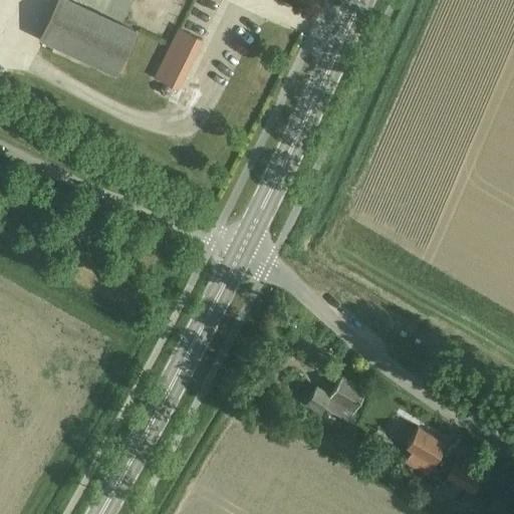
[(61,0),(42,40),(115,74),(136,31),(70,0),(61,0)]
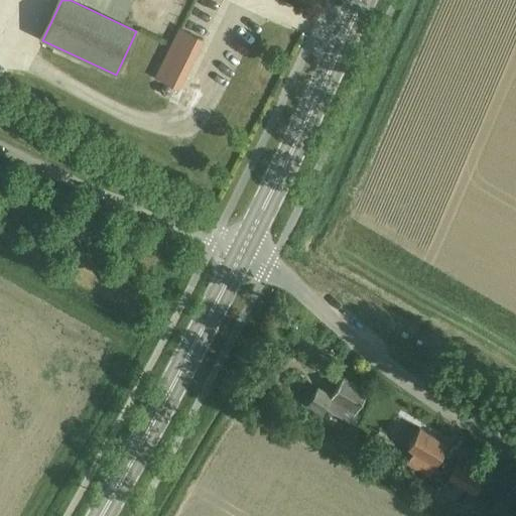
[(101,0),(137,13),(141,0),(101,0)]
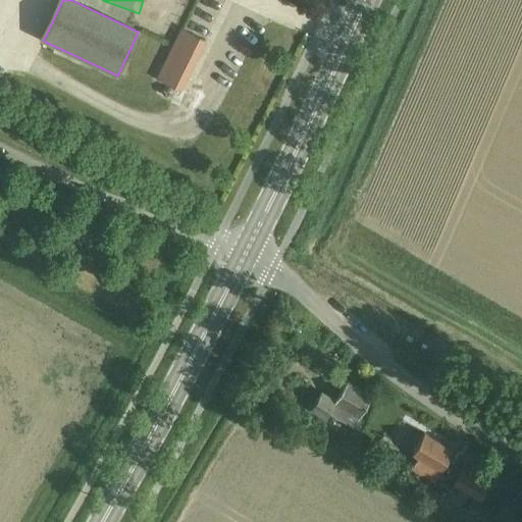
[(157,79),(180,90),(205,41),(181,29),(157,79)]
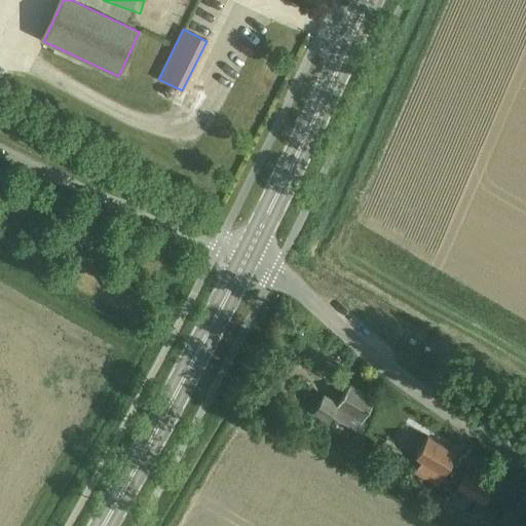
[(331,415),(355,429),(374,400),(349,384),(338,404),(324,396),(313,413),(328,421),(331,415)]
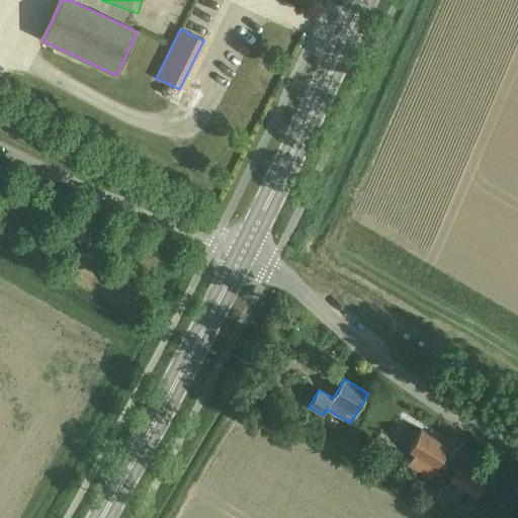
[(408,463),(431,477),(434,470),(448,446),(421,429),(409,449),(414,452),(408,463)]
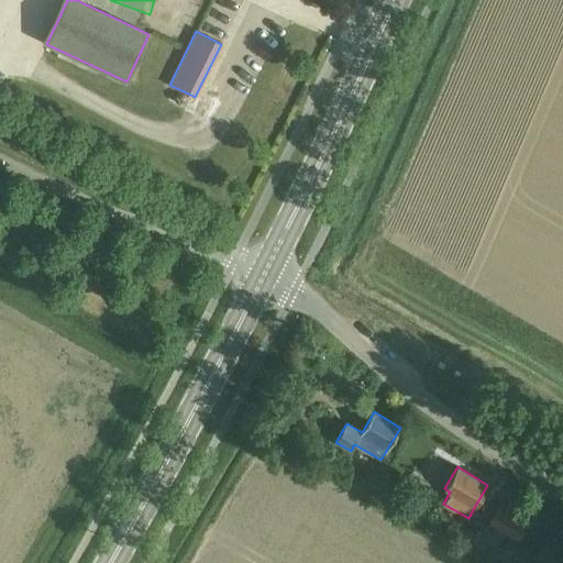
[(496,510),(489,522),(487,527),(509,539),(503,551),(521,562),(530,548),(525,544),(518,541),(526,528),(496,510)]
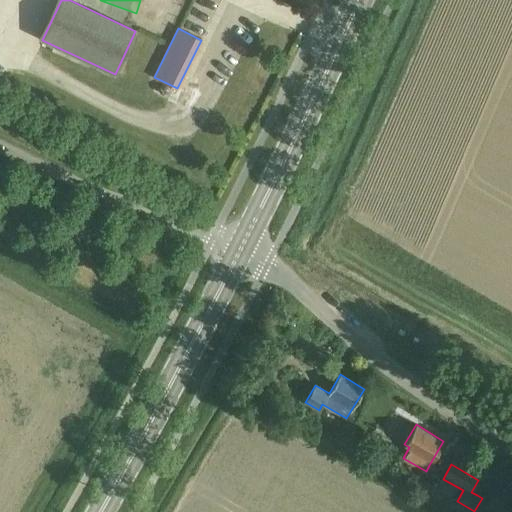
[(429,465),(426,471),(433,475),(437,469),(429,465)]
